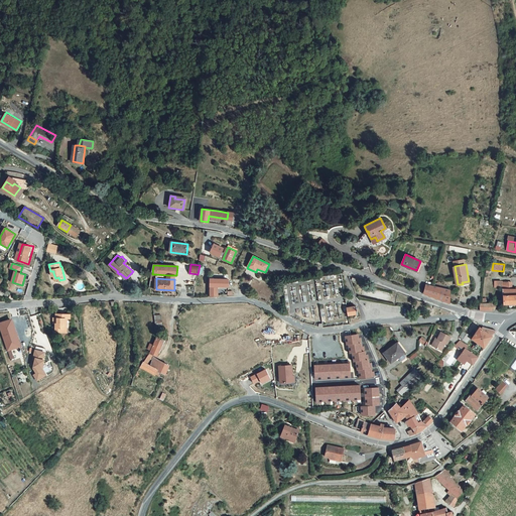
[(450,302),(450,289),(433,285),(426,283),(423,293),(450,302)]
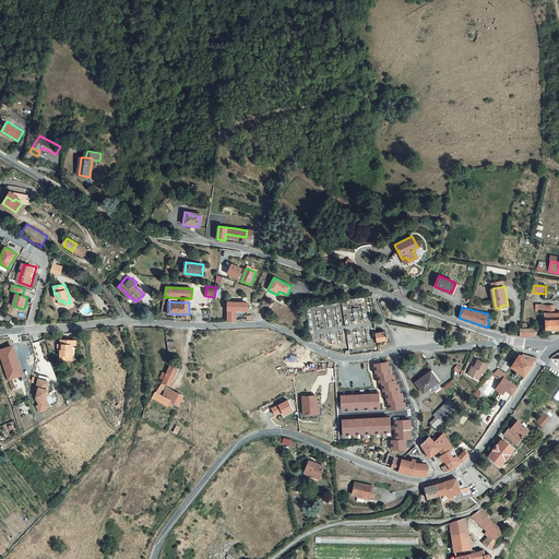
[(236,310),(228,310),(228,321),(237,320),(236,310)]
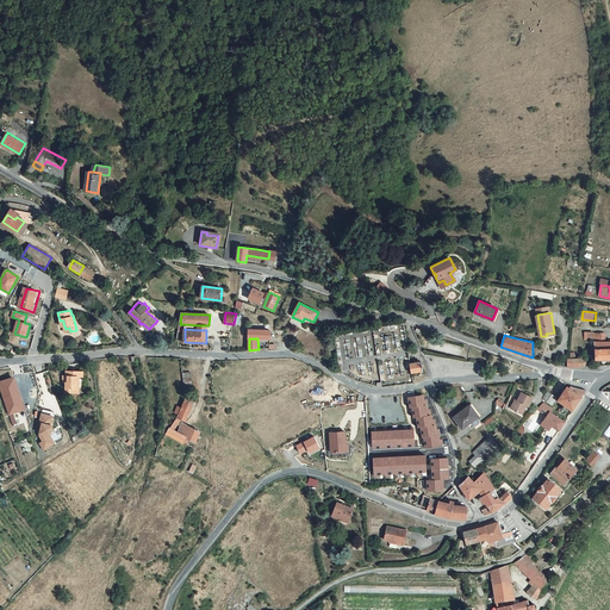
[(599,342),(595,342),(596,359),(609,358),(609,338),(599,340),(599,342)]
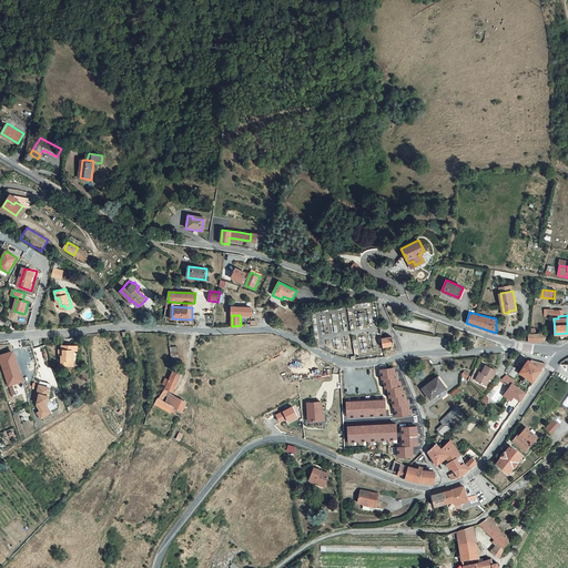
[(393,336),(382,338),(384,347),(394,345),(393,336)]
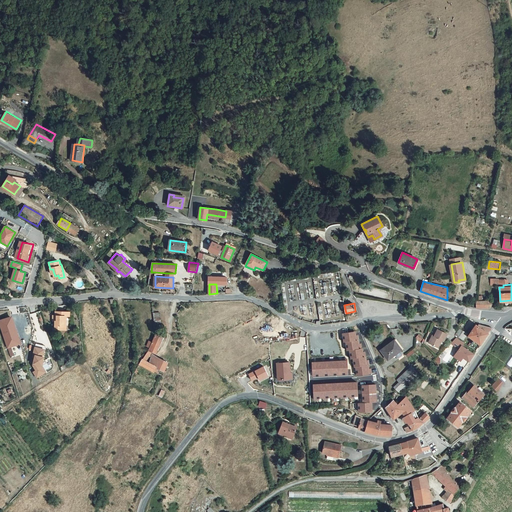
[(65,316),(66,316),(66,312),(55,312),(55,316),(52,316),(52,322),(55,323),(54,329),(65,330),(65,323),(64,323),(65,316)]
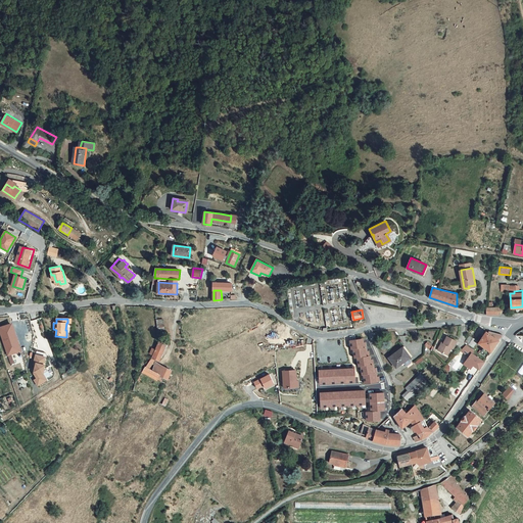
[(11,339),(17,337),(16,333),(14,334),(12,326),(1,329),(4,340),(10,338),(11,339)]
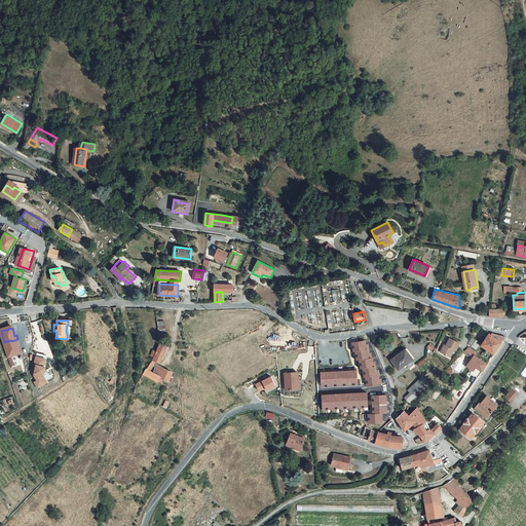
[(489,333),(481,344),(487,348),(494,337),(491,335),(489,333)]
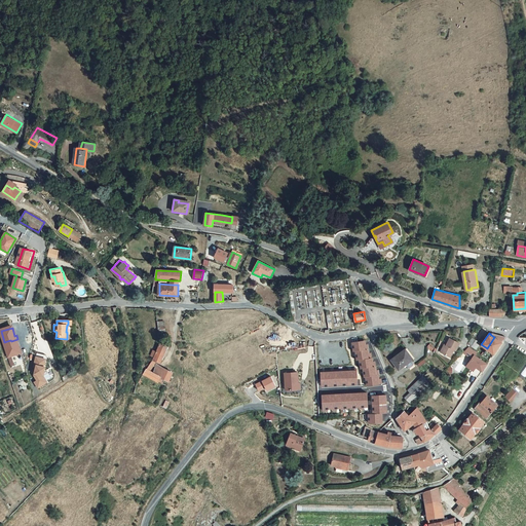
[(494,337),(487,348),(493,353),(495,350),(505,336),(491,333),(491,335),(494,337)]
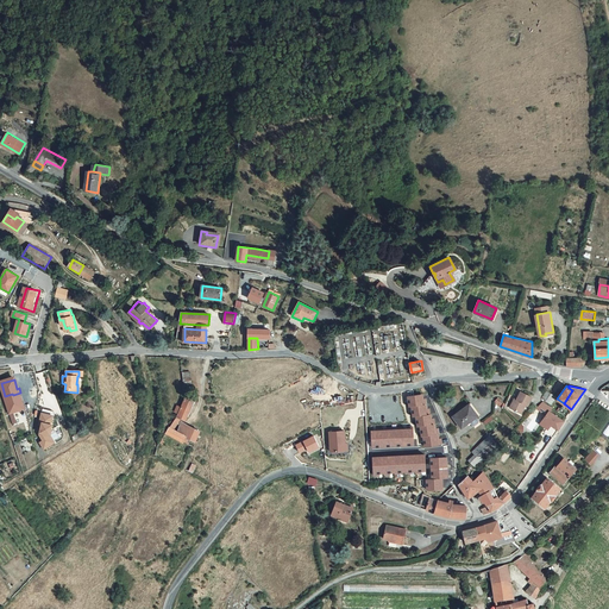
[(546,390),(542,397),(551,405),(557,396),(546,390)]
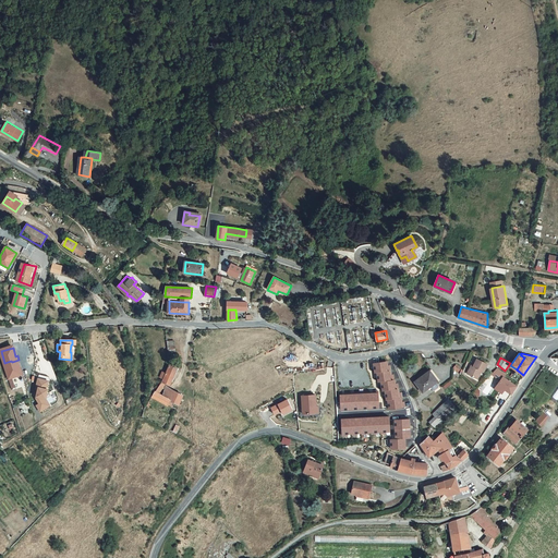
[(22,367),(19,360),(12,362),(11,361),(4,363),(10,378),(13,377),(13,378),(22,375),(20,368),(22,367)]
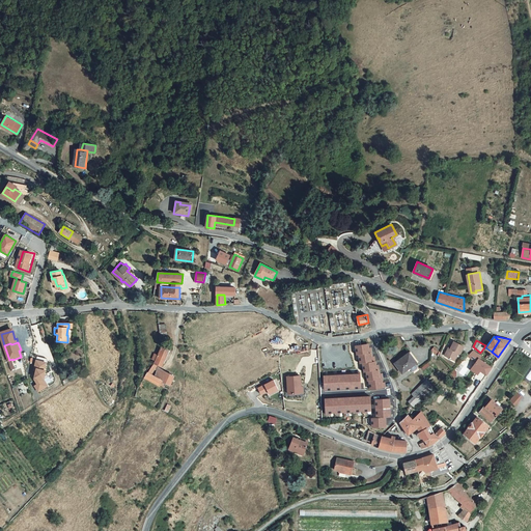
[(463,347),(453,342),(450,350),(448,348),(444,357),(453,361),(457,354),(459,355),(463,347)]
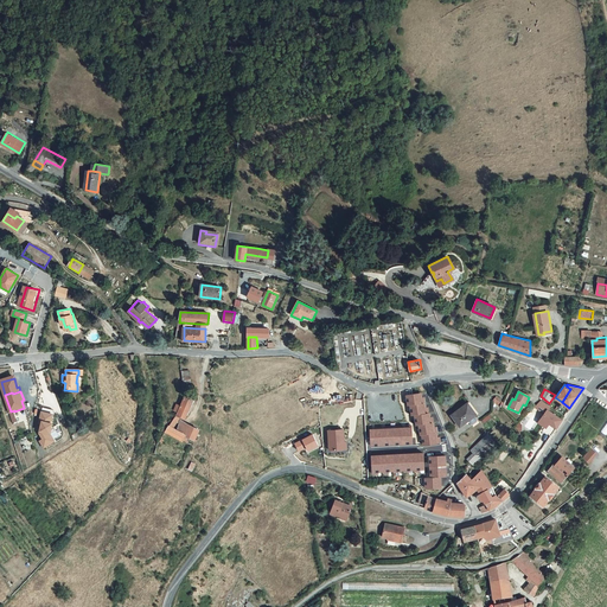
[(406,396),(407,406),(410,406),(426,403),(425,397),(422,397),(422,394),(406,396)]
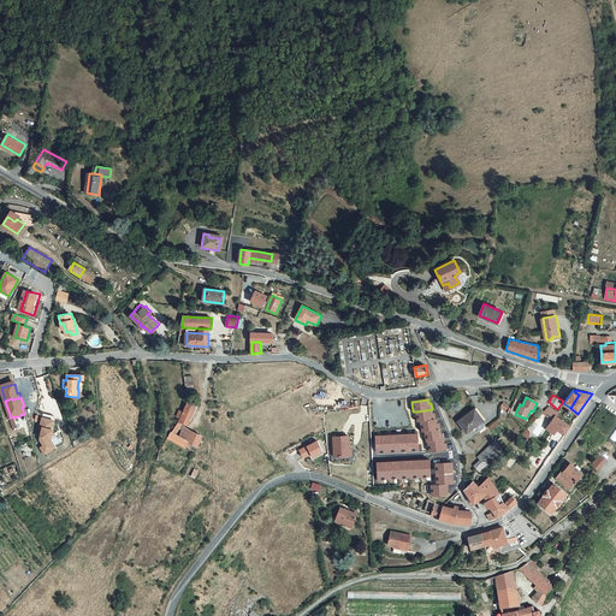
[(188,425),(197,406),(189,401),(179,421),(188,425)]
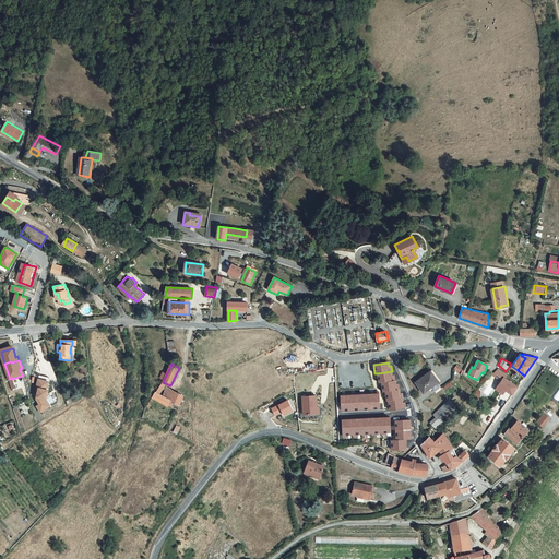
[(378,373),(379,382),(382,382),(395,381),(395,375),(392,376),(392,371),(378,373)]
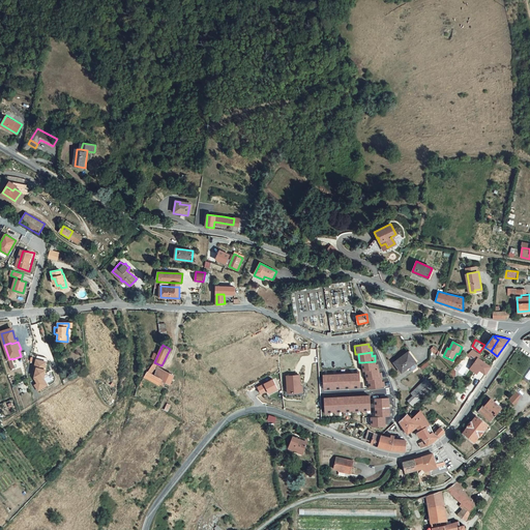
[(416,361),(409,352),(394,362),(402,372),(416,361)]
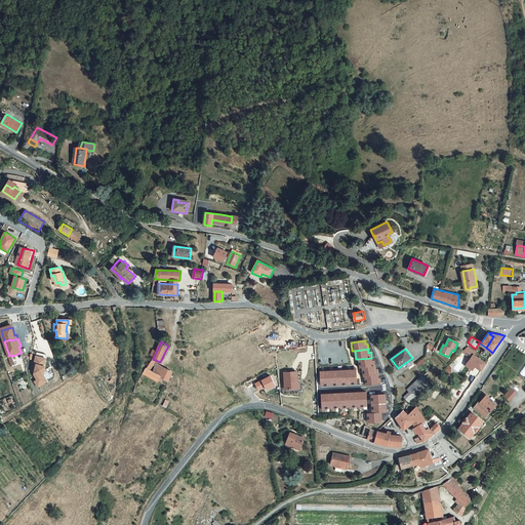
[(469,361),(475,365),(481,370),(486,363),(474,354),(469,361)]
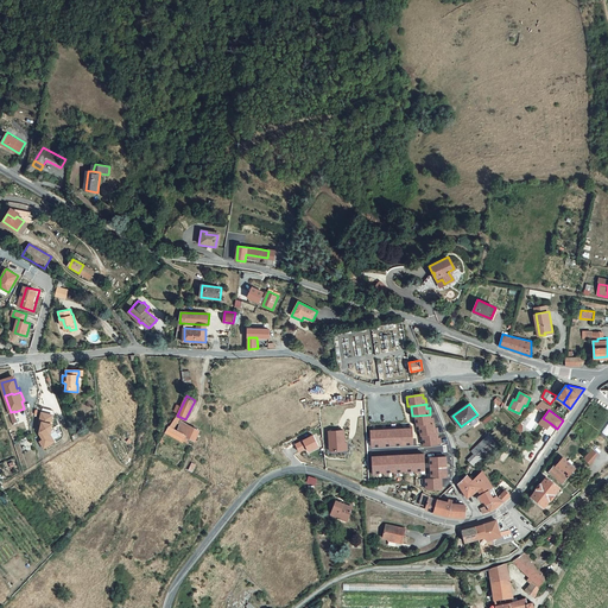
[(14,411),(11,412),(14,425),(17,424),(19,431),(17,431),(18,436),(20,435),(21,438),(26,437),(25,434),(29,432),(25,422),(18,424),(14,412),(14,411)]
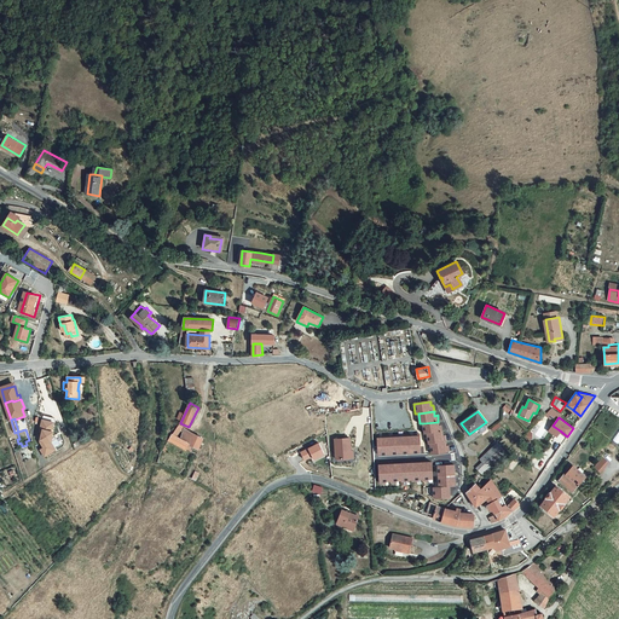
[(55,422),(42,420),(40,432),(42,432),(41,441),(45,447),(42,450),(46,456),(57,449),(52,441),(55,432),(52,431),(55,422)]
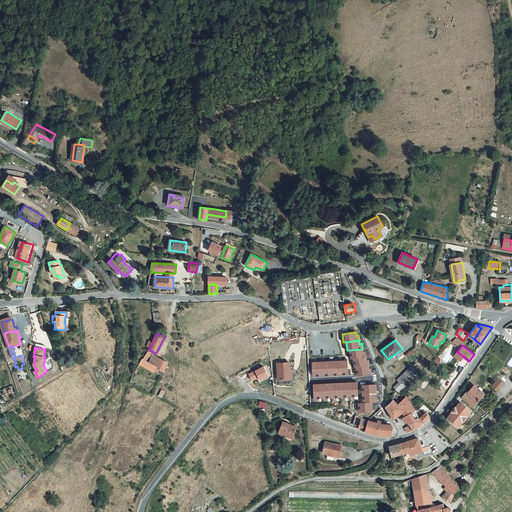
[(350,350),(351,358),(353,358),(366,356),(366,351),(363,352),(363,348),(362,349),(350,350)]
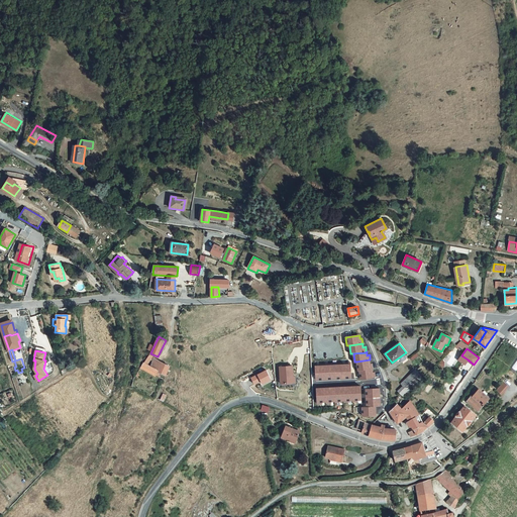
[(158,370),(162,362),(149,355),(144,363),(150,366),(158,370)]
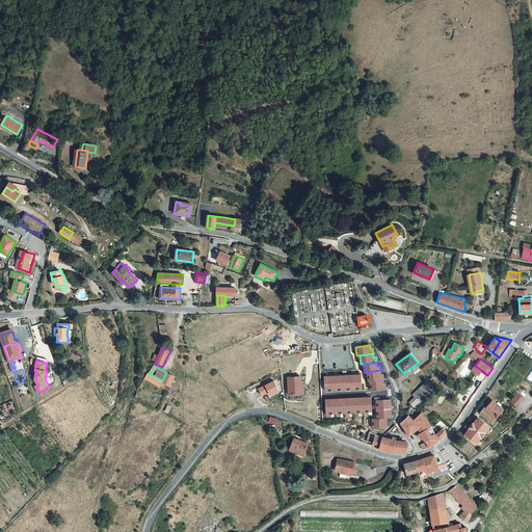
[(367,372),(368,380),(369,380),(383,379),(383,373),(381,374),(380,370),(367,372)]
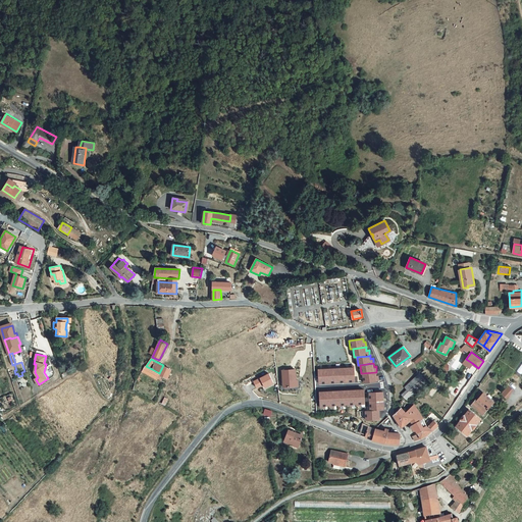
[(170,369),(163,365),(159,373),(161,374),(166,377),(170,369)]
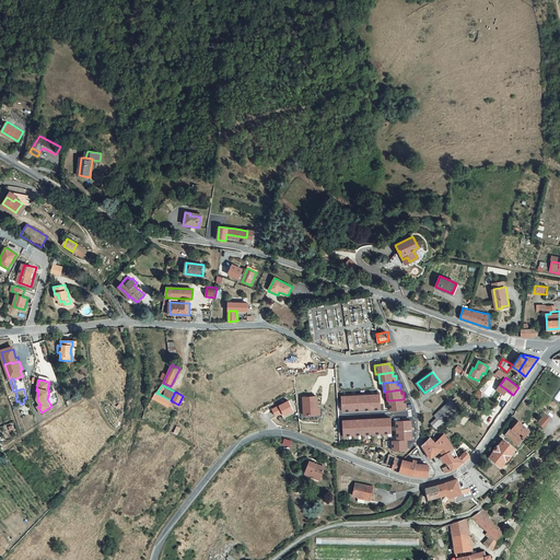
[(160,401),(163,396),(156,393),(153,397),(160,401)]
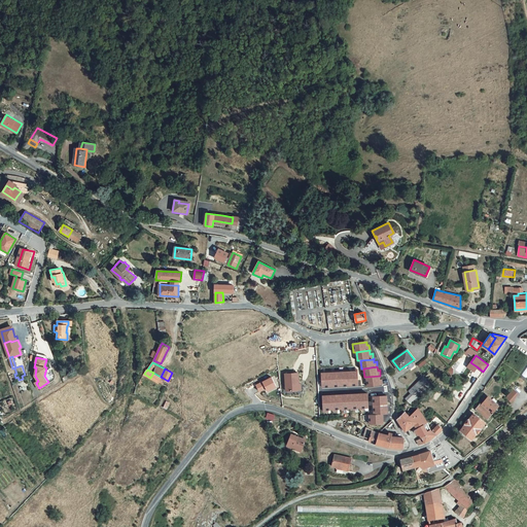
[(358,385),(357,371),(321,373),(322,387),(358,385)]
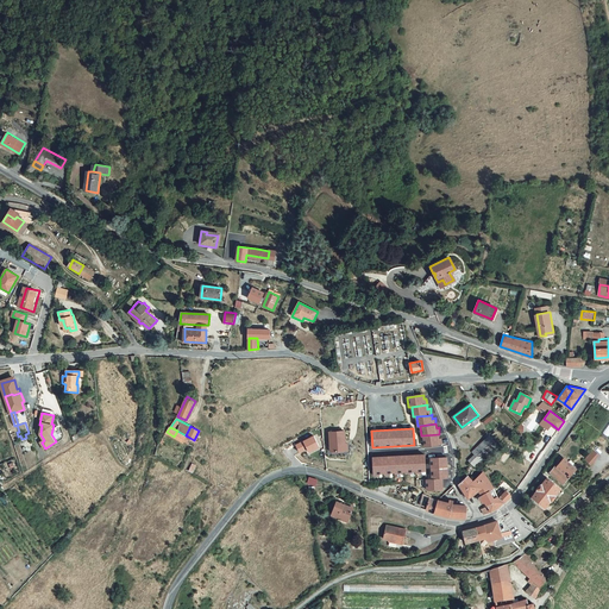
[(186,435),(177,431),(174,437),(184,441),(188,437),(186,435)]
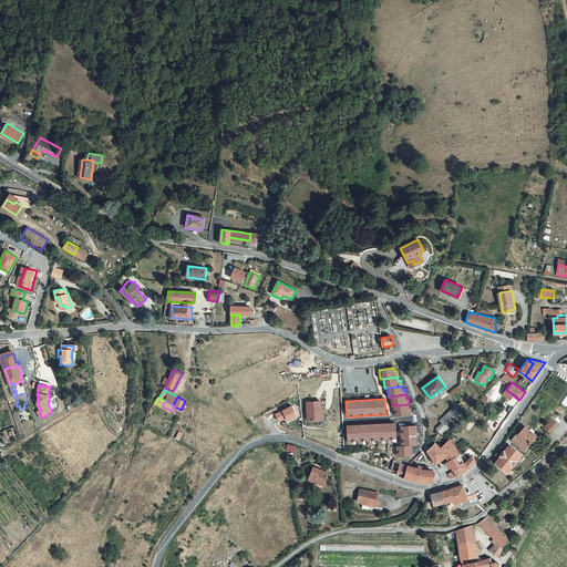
[(308,420),(321,419),(320,401),(307,402),(308,420)]
